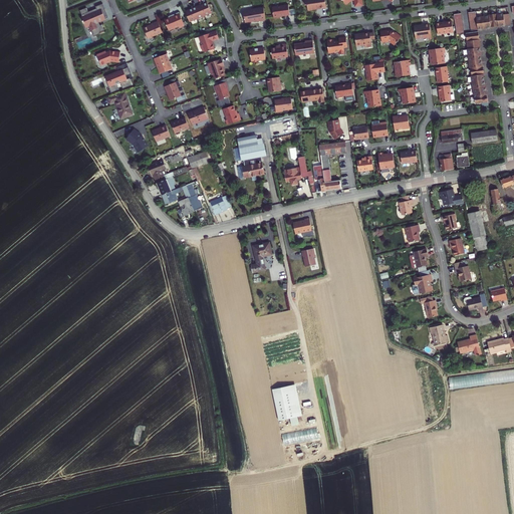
[(304,0),(305,5),(307,5),(308,10),(309,11),(312,11),(313,10),(326,8),(324,0),(304,0)]
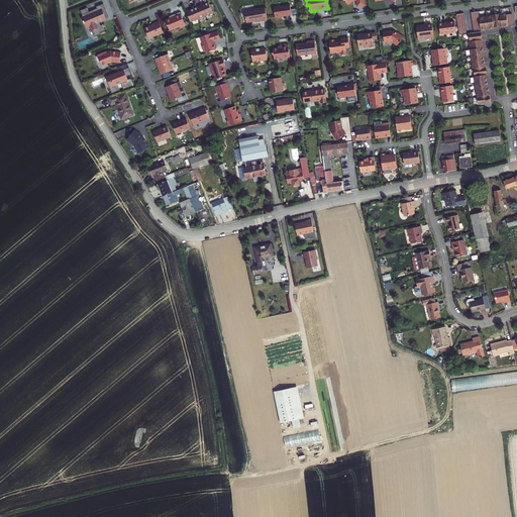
[(209,3),(187,12),(191,21),(213,13),(209,3)]
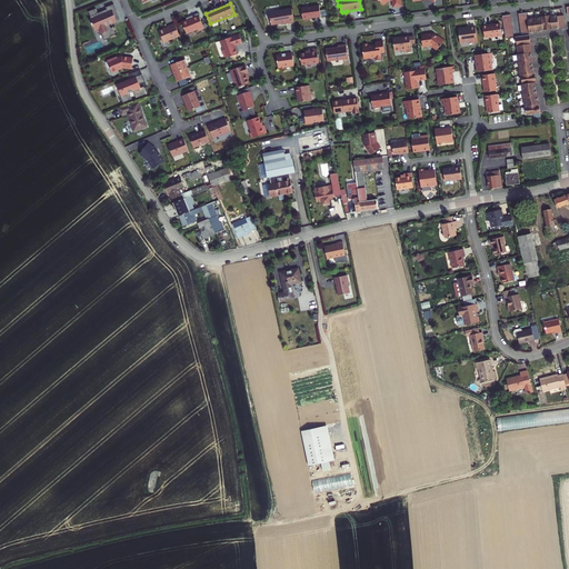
[(319,6),(301,8),(303,20),(321,17),(319,6)]
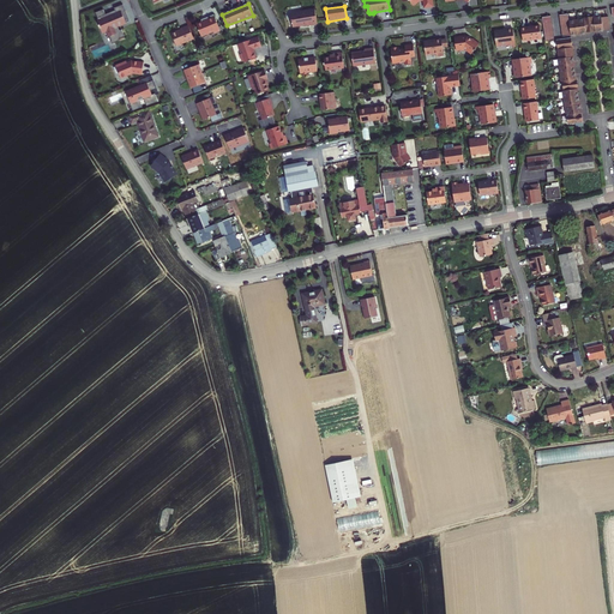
[(103,10),(95,12),(98,20),(97,20),(102,32),(107,30),(113,43),(120,41),(119,38),(125,37),(121,30),(119,30),(116,25),(130,20),(126,11),(122,13),(121,11),(116,13),(115,10),(106,14),(103,10)]
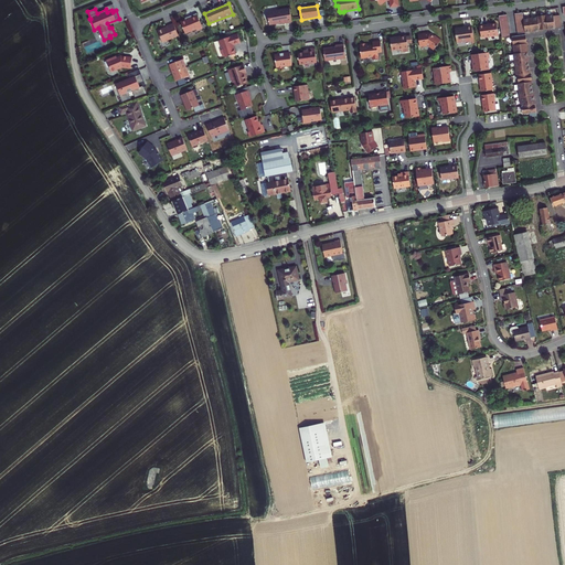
[(283,24),(292,22),(290,9),(267,12),(269,25),(281,22),(283,24)]
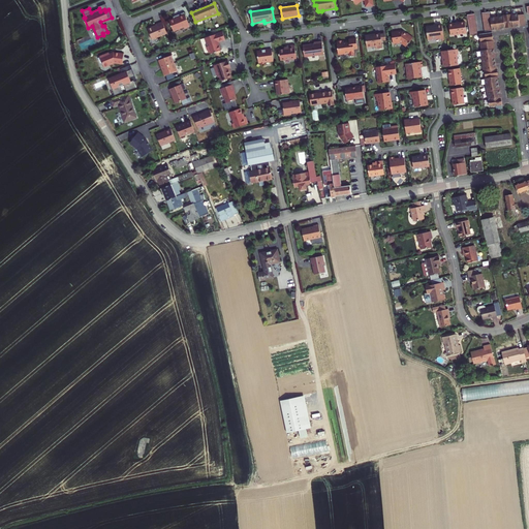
[(490,11),(483,12),(483,17),(485,32),(505,29),(505,28),(512,27),(514,28),(520,27),(520,26),(526,25),(524,14),(519,16),(519,14),(511,16),(511,14),(503,16),(503,17),(490,19),(490,11)]
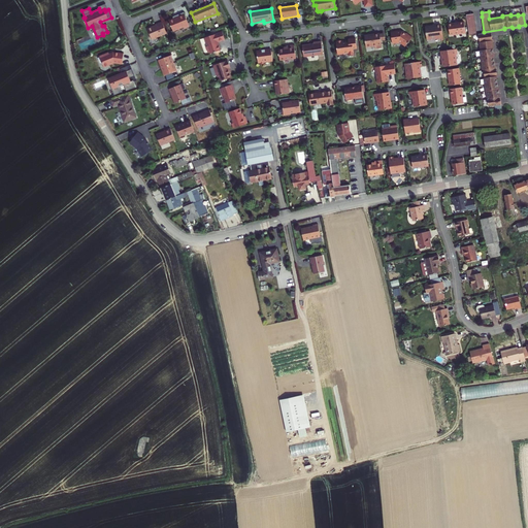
[(190,27),(184,12),(177,15),(177,18),(169,21),(173,31),(184,27),(185,29),(190,27)]
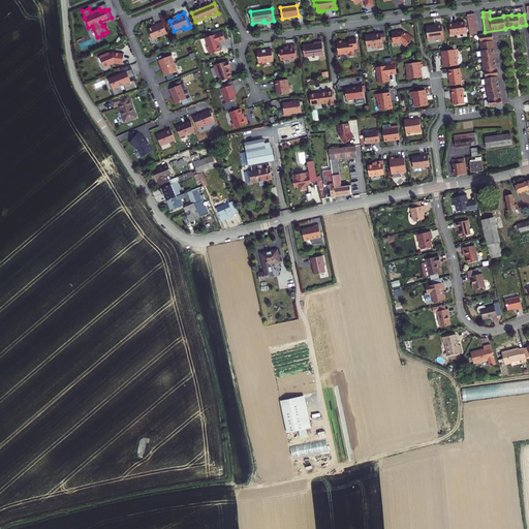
[(167,33),(163,22),(157,25),(156,25),(156,26),(154,27),(153,27),(148,29),(153,39),(167,33)]
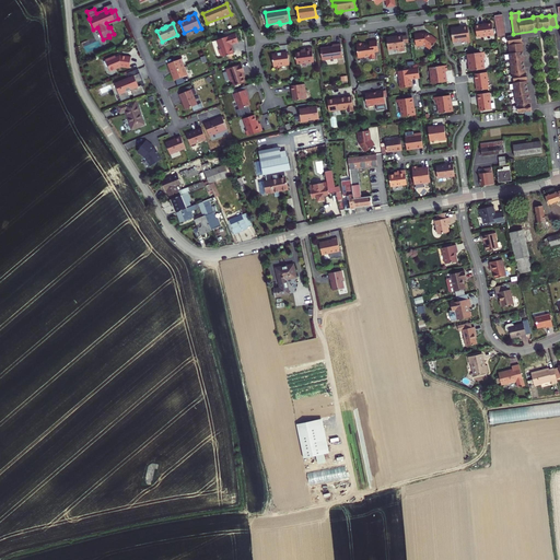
[(503,23),(496,23),(497,28),(498,38),(505,37),(503,23)]
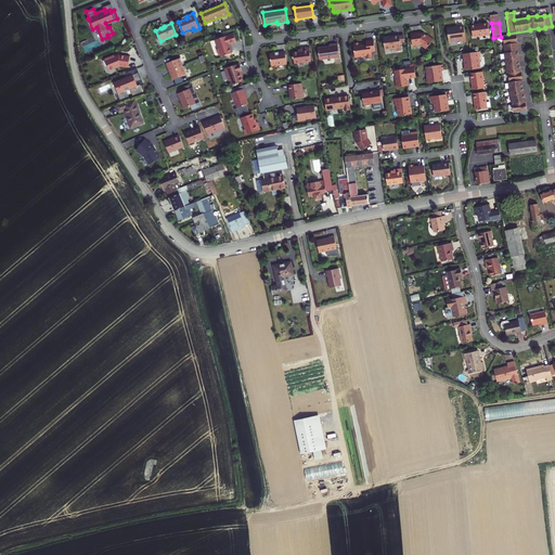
[(488,24),(472,25),(473,38),(490,36),(488,24)]
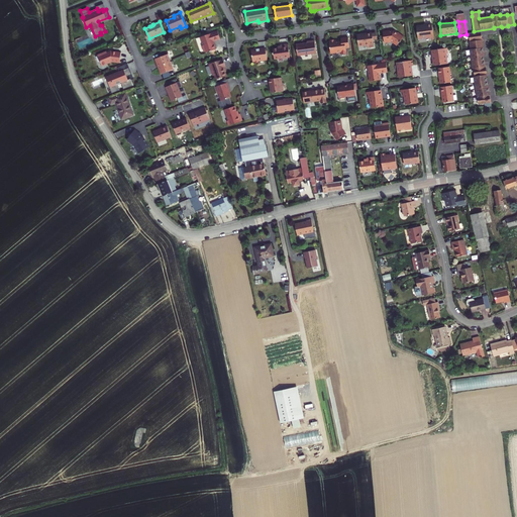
[(432,24),(416,26),(418,38),(426,37),(426,38),(432,38),(434,38),(432,24)]
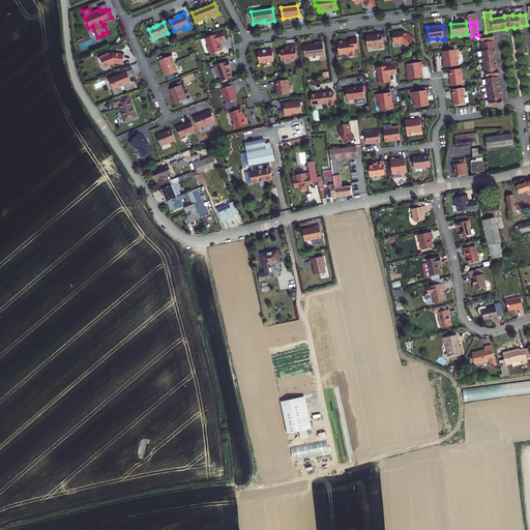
[(392,32),(394,43),(398,43),(398,42),(401,42),(402,43),(407,47),(414,38),(408,33),(408,34),(407,35),(404,32),(404,31),(392,32)]
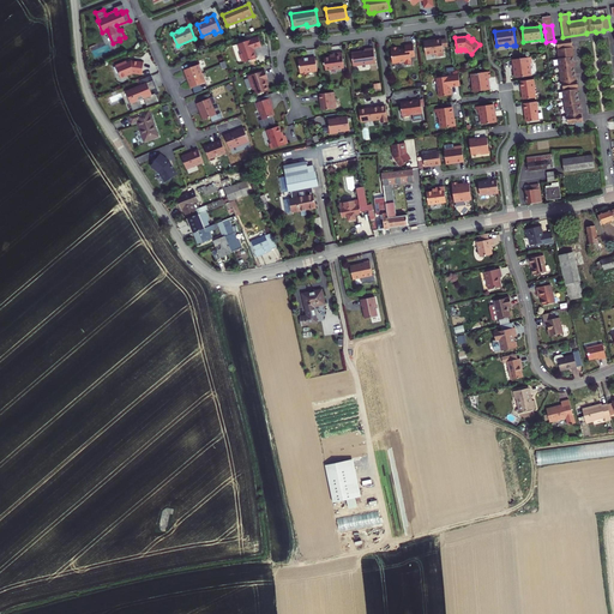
[(240,55),(242,61),(244,61),(245,62),(257,59),(254,52),(253,53),(252,49),(253,49),(262,47),(259,37),(239,44),(241,54),(240,55)]
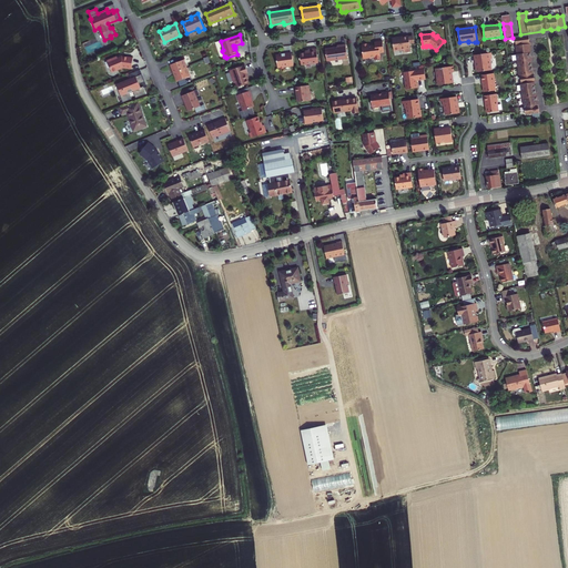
[(393,39),(394,48),(397,51),(398,50),(403,49),(404,50),(404,53),(411,52),(409,44),(408,37),(408,36),(393,39)]
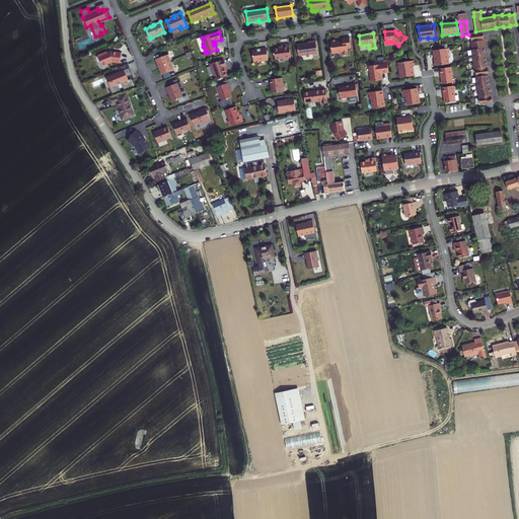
[(470,33),(471,42),(472,50),(474,69),(475,69),(476,77),(475,77),(477,90),(478,90),(490,88),(488,75),(489,75),(488,67),(487,67),(486,55),(485,49),(483,32),(470,33)]
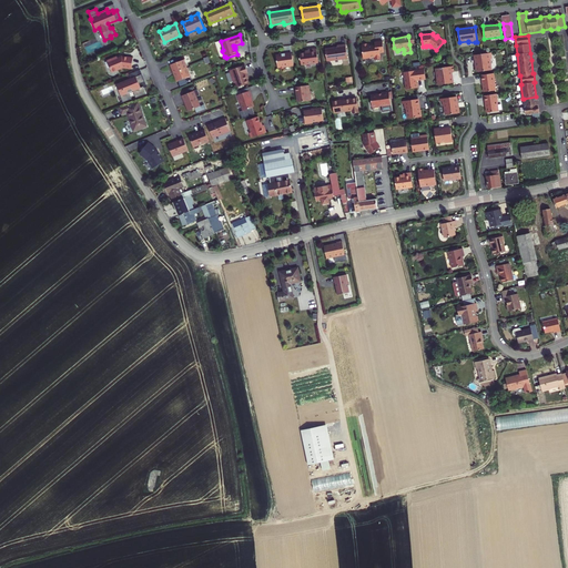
[(369,43),(362,44),(364,59),(375,57),(375,60),(381,59),(379,53),(384,52),(383,41),(375,42),(375,44),(369,46),(369,43)]
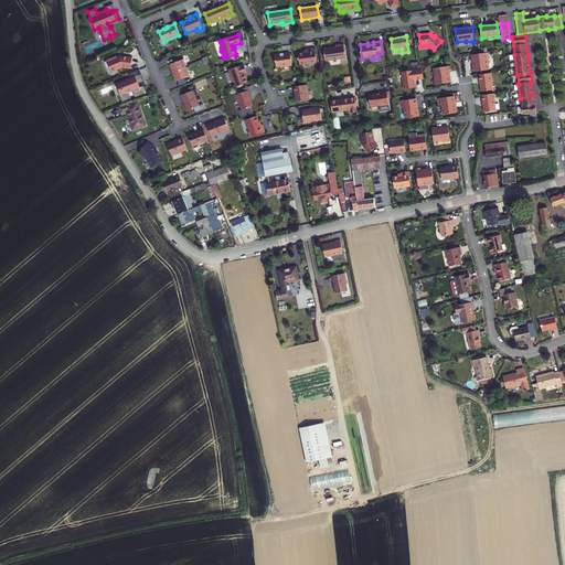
[(336,48),(323,49),(326,61),(345,59),(344,44),(336,45),(336,48)]
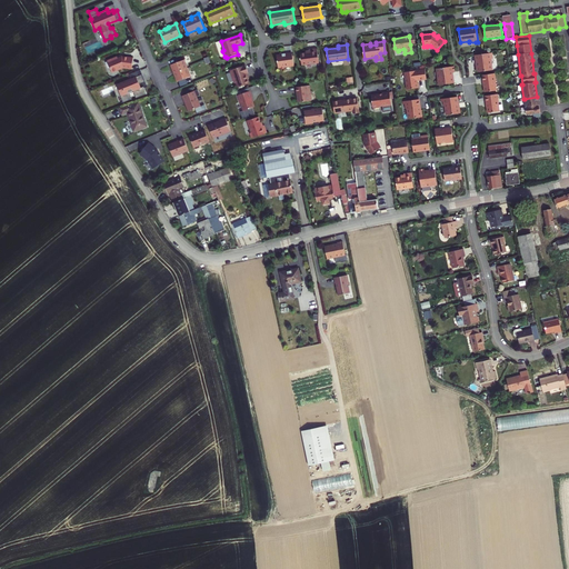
[(306,53),(300,53),(301,66),(319,63),(317,49),(309,50),(309,51),(309,52),(306,53)]
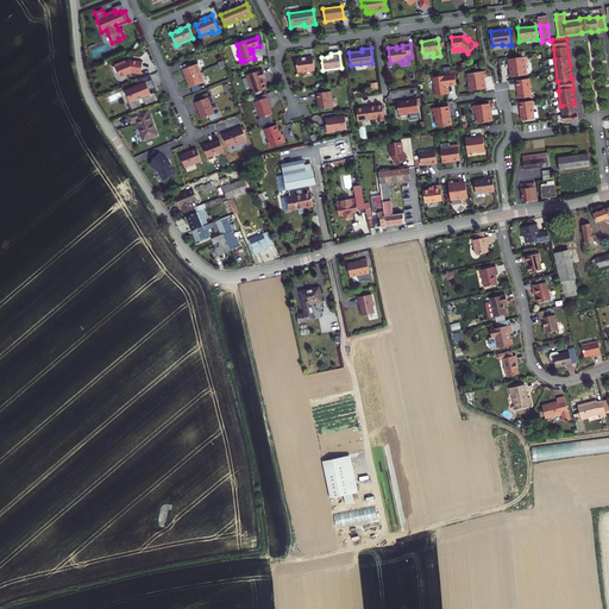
[(296,60),(297,73),(300,73),(300,74),(305,73),(305,71),(314,70),(313,57),(306,58),(306,57),(302,58),(302,60),(296,60)]
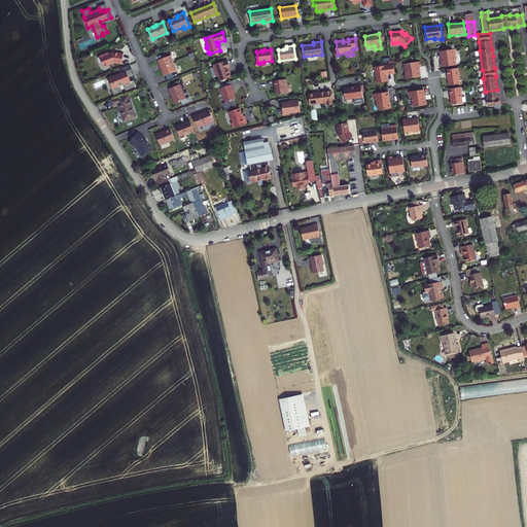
[(442,63),(441,65),(444,67),(456,65),(455,55),(457,55),(456,49),(441,51),(441,57),(442,57),(443,62),(442,63)]
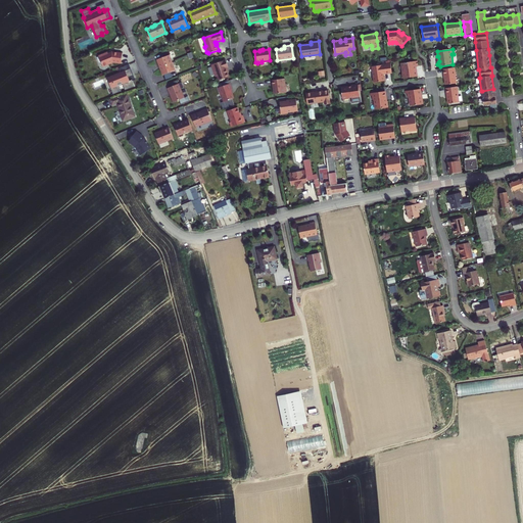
[(98,56),(103,66),(113,62),(121,63),(123,53),(111,52),(108,53),(107,52),(98,56)]
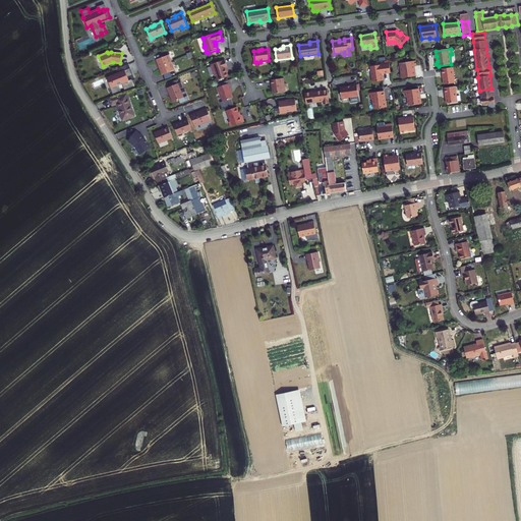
[(169,55),(157,59),(160,67),(171,62),(169,55)]
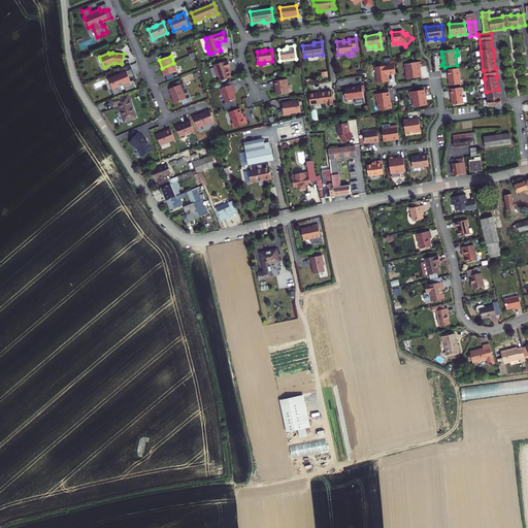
[(229,73),(228,69),(229,68),(230,68),(228,61),(213,66),(218,77),(219,77),(221,81),(231,78),(230,73),(229,73)]
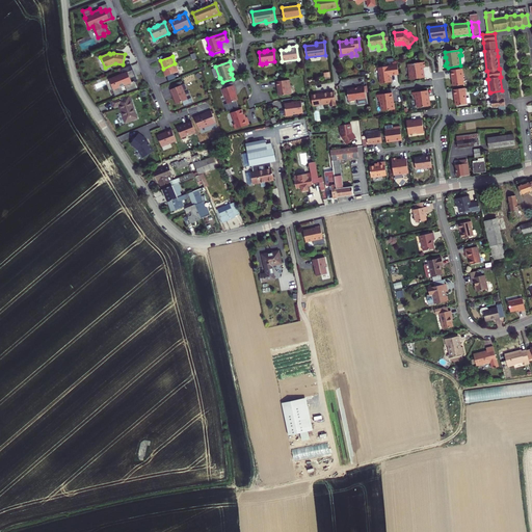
[(425,68),(425,62),(408,64),(409,75),(409,76),(409,78),(410,79),(410,80),(424,78),(423,71),(422,72),(422,68),(425,68)]
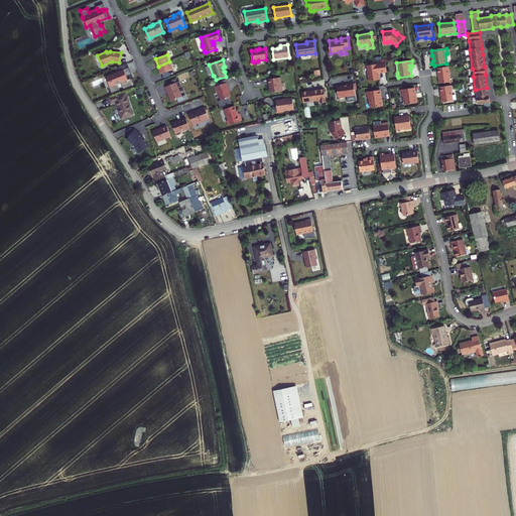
[(169,61),(158,67),(161,74),(162,74),(168,72),(172,70),(169,61)]
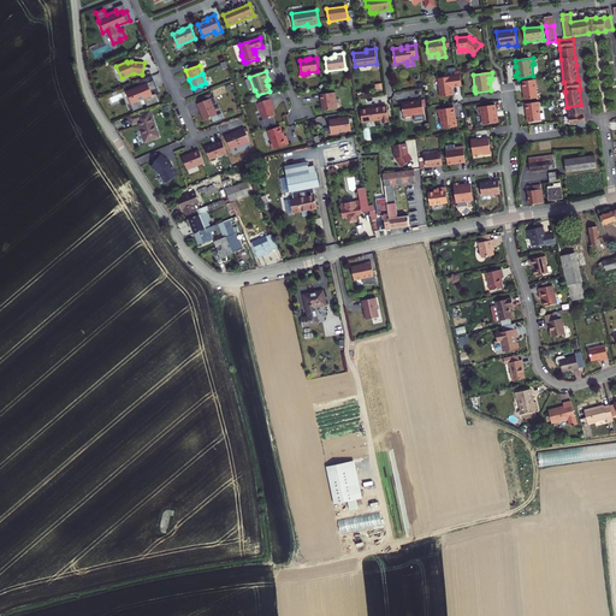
[(144,77),(137,81),(138,82),(142,80),(144,84),(153,81),(157,89),(154,90),(155,94),(157,95),(159,94),(152,76),(144,80),(144,77)]
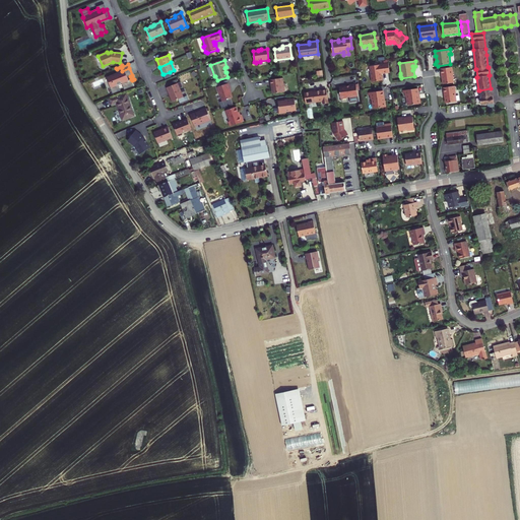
[(370,66),(372,82),(382,80),(383,79),(383,77),(381,76),(381,73),(390,72),(389,64),(370,66)]
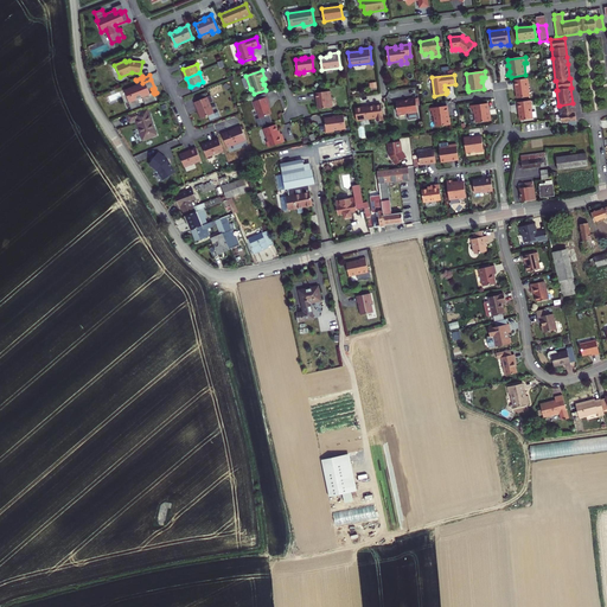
[(528,78),(515,81),(517,98),(530,97),(528,78)]
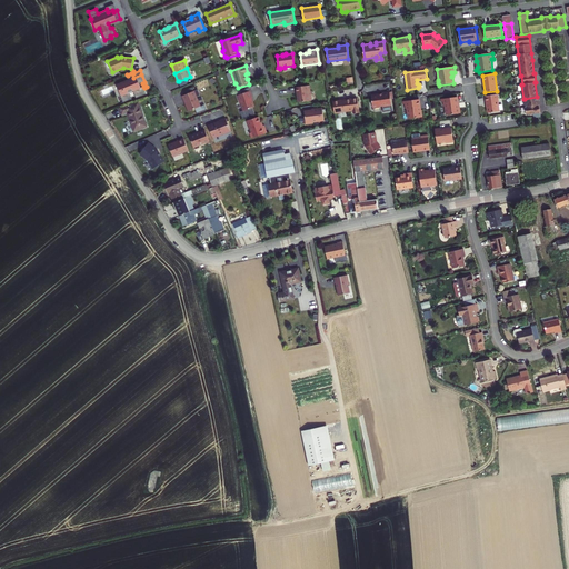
[(141,75),(133,78),(125,82),(125,81),(116,85),(123,103),(131,99),(129,93),(133,91),(136,98),(147,95),(145,88),(143,87),(141,88),(139,85),(142,83),(145,82),(141,75)]
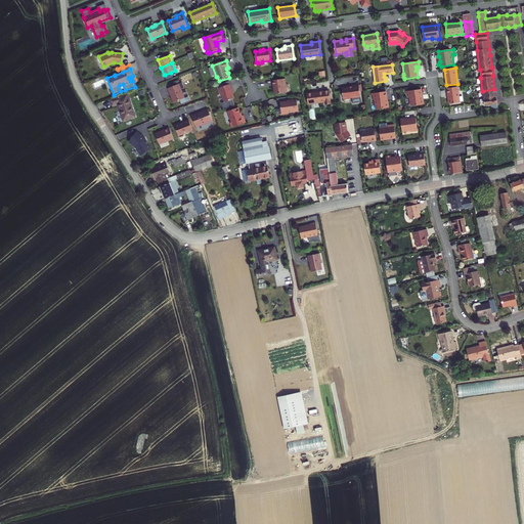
[(286,79),(272,81),(273,86),(275,94),(287,93),(286,84),(287,84),(286,79)]
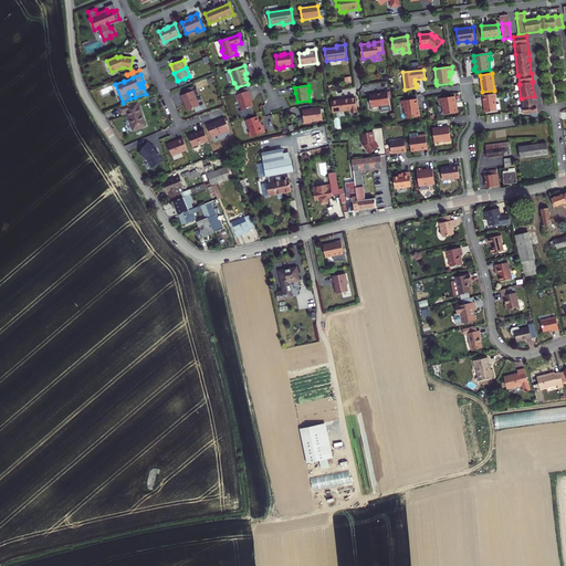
[(185,94),(181,95),(188,111),(195,108),(196,113),(203,109),(202,105),(200,105),(196,96),(199,94),(197,88),(194,91),(191,86),(184,90),(185,94)]
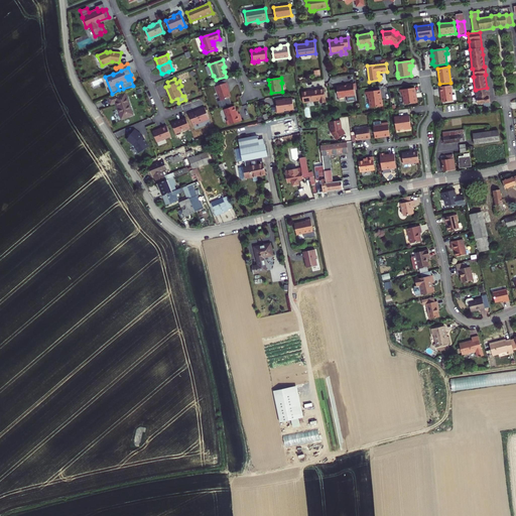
[(216,87),(218,94),(219,94),(221,101),(218,102),(221,108),(231,104),(229,98),(231,97),(228,90),(229,90),(227,83),(220,85),(216,87)]
